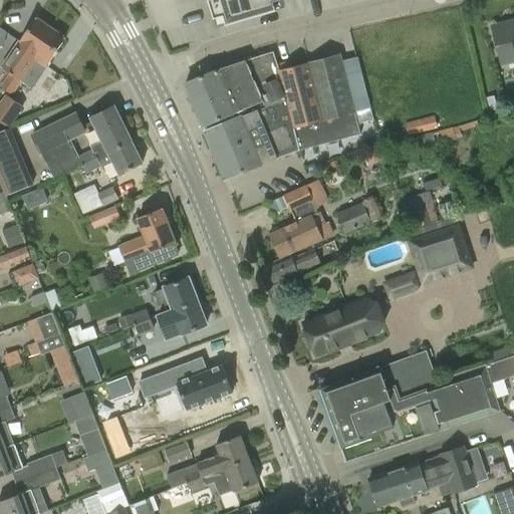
[(208,0),(214,18),(223,15),(226,24),(283,8),(281,0),(208,0)]
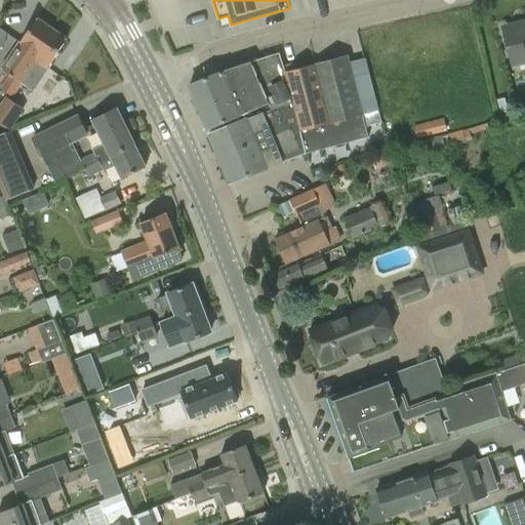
[(2,89),(7,93),(51,29),(35,17),(0,69),(11,76),(2,89)]
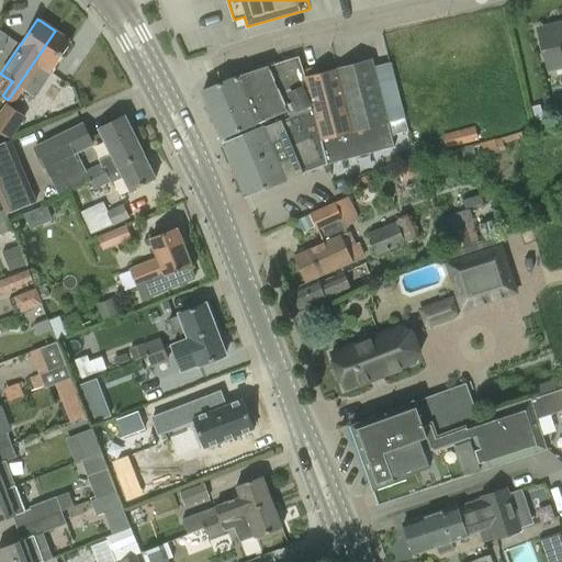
[(561,66),(561,22),(554,25),(555,29),(539,33),(549,70),(561,66)]
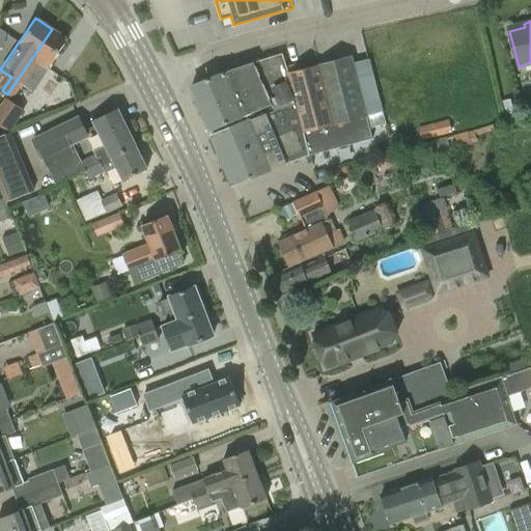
[(52,29),(7,94),(12,98),(28,74),(39,81),(67,40),(52,29)]
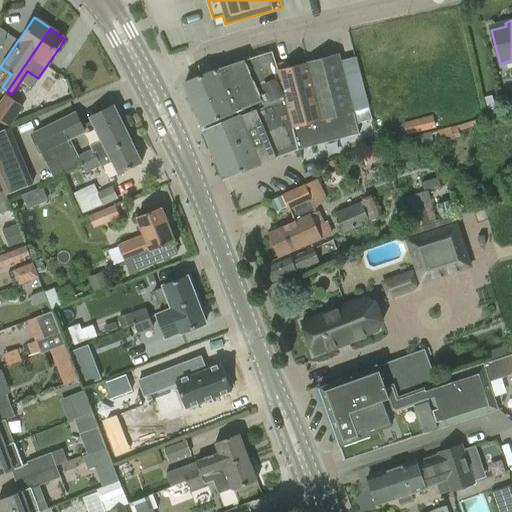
[(244,61),(184,83),(204,130),(257,108),(258,109),(264,106),(286,97),(279,70),(278,70),(272,51),(244,61)]
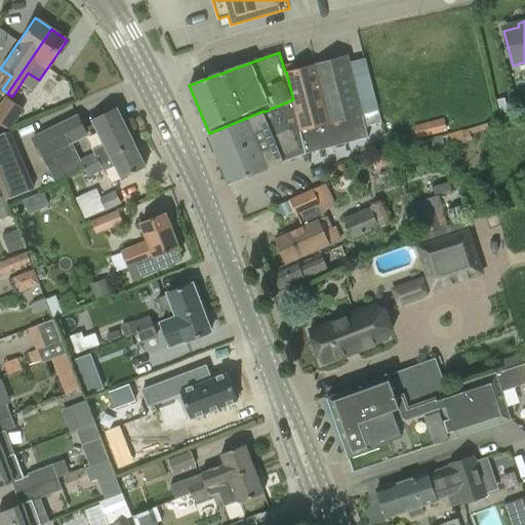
[(347,55),(315,64),(330,123),(362,115),(377,111),(364,58),(349,63),(347,55)]
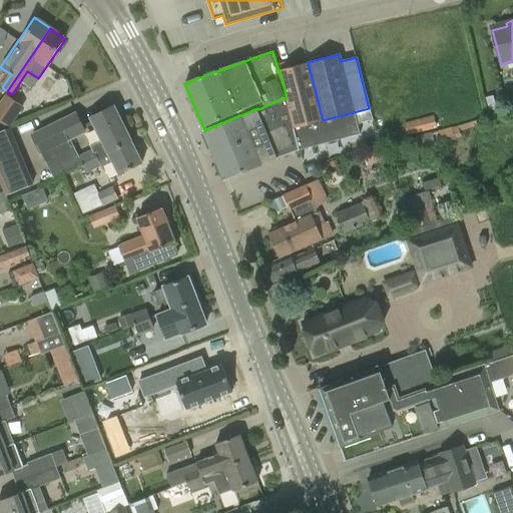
[(258,108),(204,130),(212,149),(217,147),(220,156),(216,158),(224,178),(299,150),(360,134),(357,124),(357,123),(354,112),(323,120),(308,62),(291,67),(280,70),(287,97),(265,106),(259,109),(258,108)]
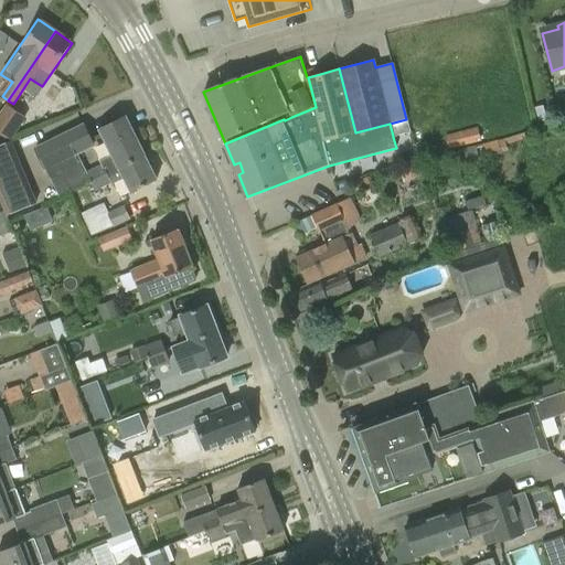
[(0,112),(0,132),(10,140),(27,117),(6,103),(0,112)]
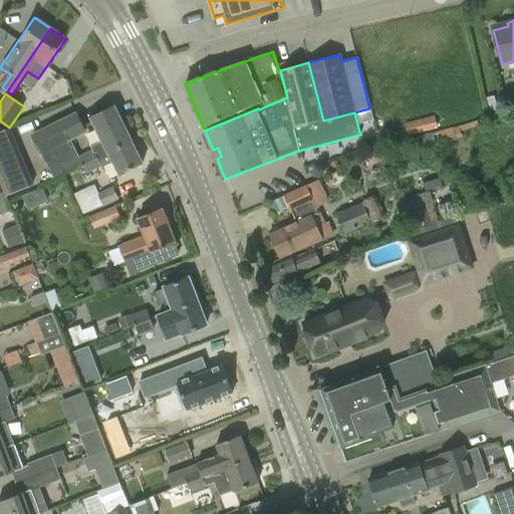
[(75,113),(31,135),(40,154),(47,167),(65,157),(72,169),(81,165),(96,157),(107,152),(131,140),(113,106),(91,117),(102,141),(90,147),(92,150),(79,157),(70,140),(84,133),(75,113)]
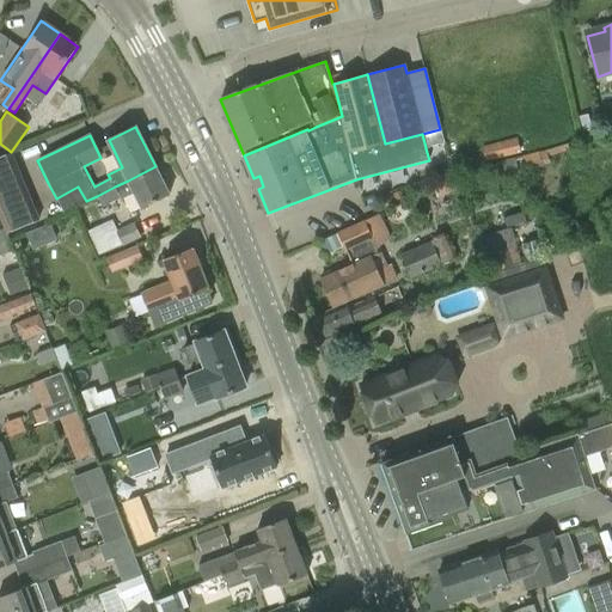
[(422,134),(426,147),(426,148),(444,144),(440,129),(422,134)]
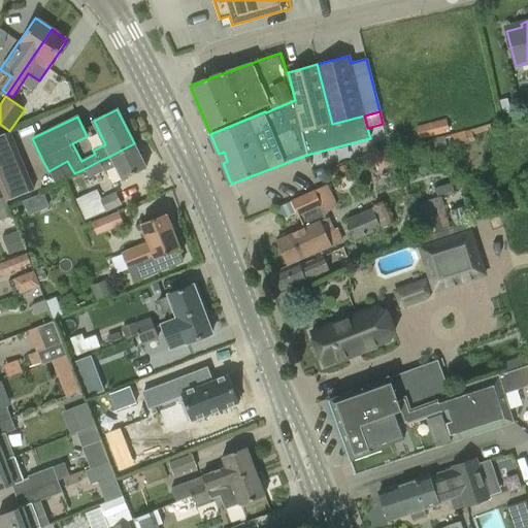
[(416,126),(419,139),(450,132),(447,119),(416,126)]
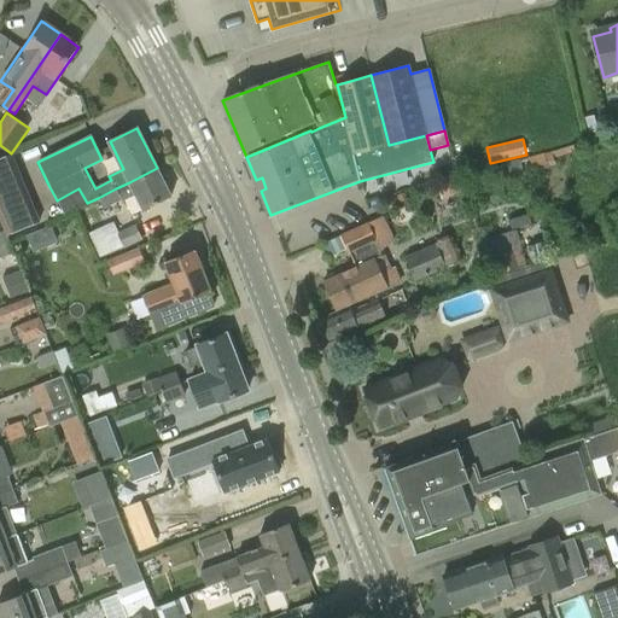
[(12,153),(0,157),(0,219),(5,231),(6,235),(40,222),(12,153)]
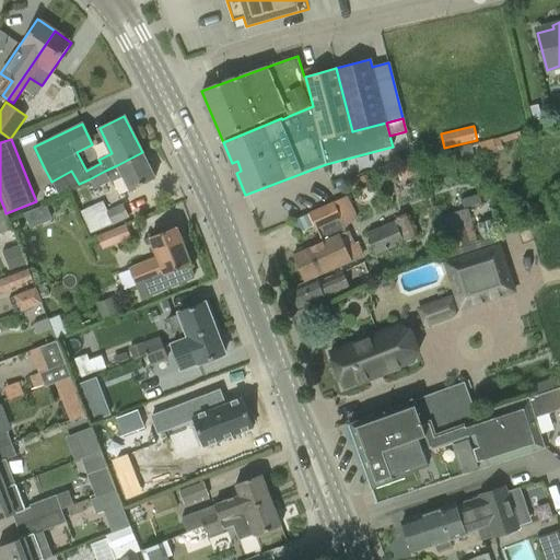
[(474,153),(471,144),(459,147),(462,156),(474,153)]
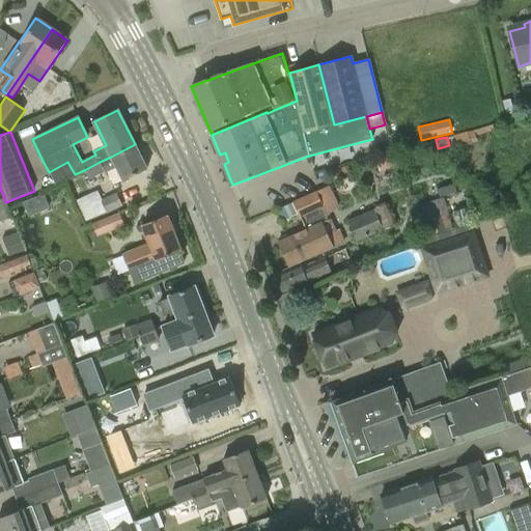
[(100,162),(84,170),(88,179),(105,172),(105,173),(116,167),(123,180),(147,169),(135,144),(111,157),(100,162)]
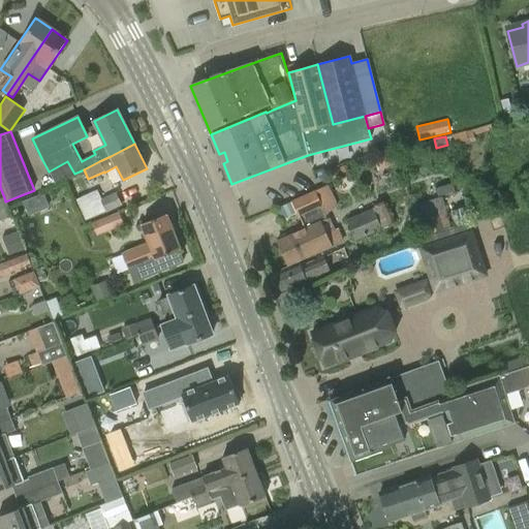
[(395,154),(384,156),(387,168),(398,165),(395,154)]
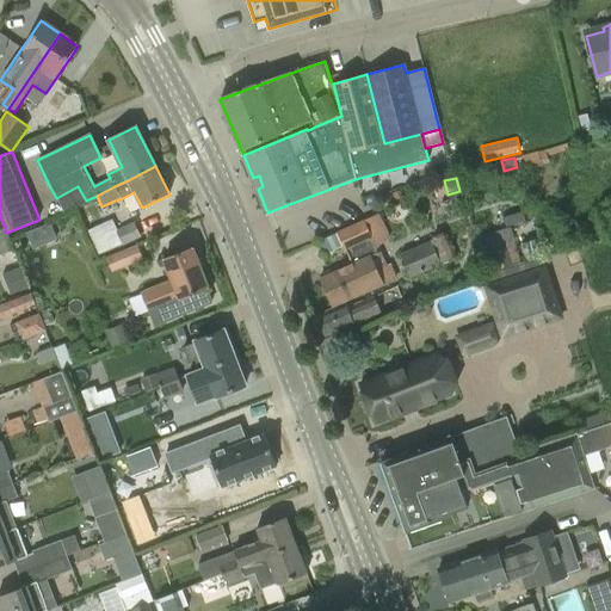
[(395,281),(388,265),(387,266),(380,252),(378,253),(371,239),(387,232),(380,214),(363,221),(338,233),(352,264),(320,279),(333,307),(383,284),(383,285),(395,281)]
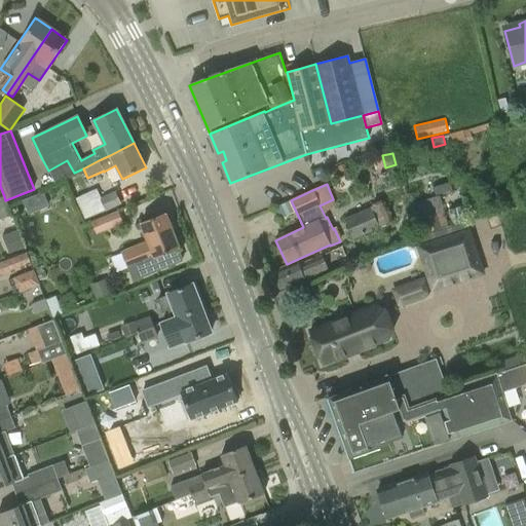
[(115,191),(101,198),(97,189),(75,198),(85,220),(121,203),(115,191)]
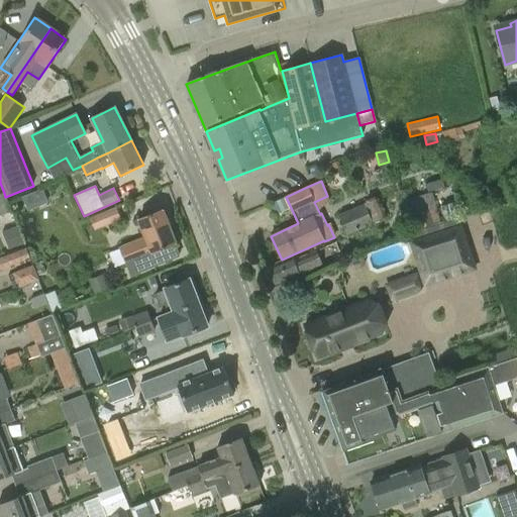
[(401,201),(407,219),(411,231),(439,223),(435,210),(427,212),(425,205),(433,202),(430,192),(401,201)]
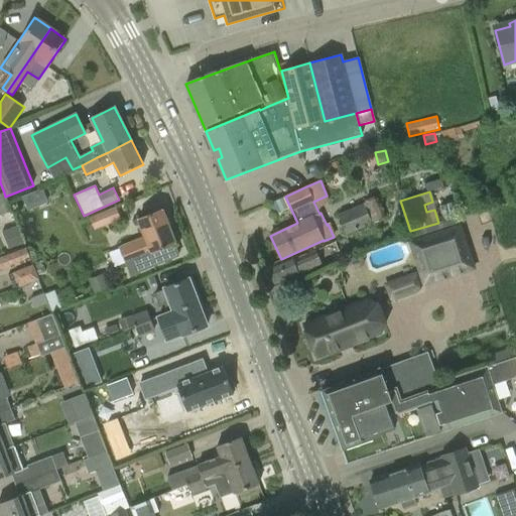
[(0,215),(5,214),(11,212),(5,197),(4,192),(0,192),(0,215)]
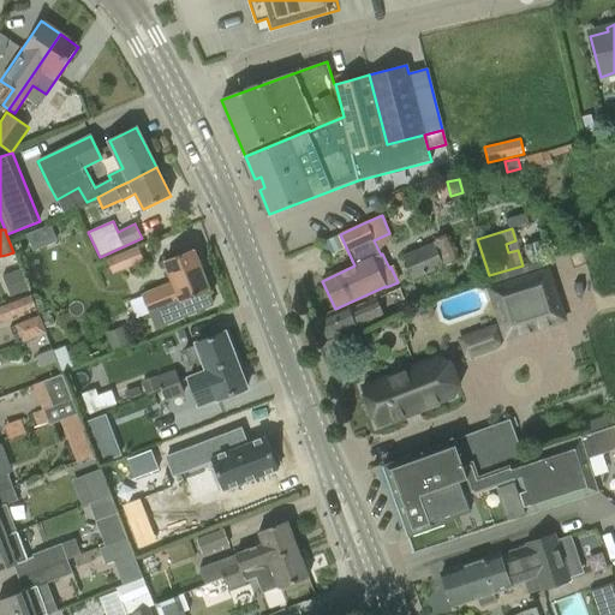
[(413,280),(424,275),(445,267),(443,266),(459,258),(449,237),(434,244),(434,243),(402,256),(413,280)]
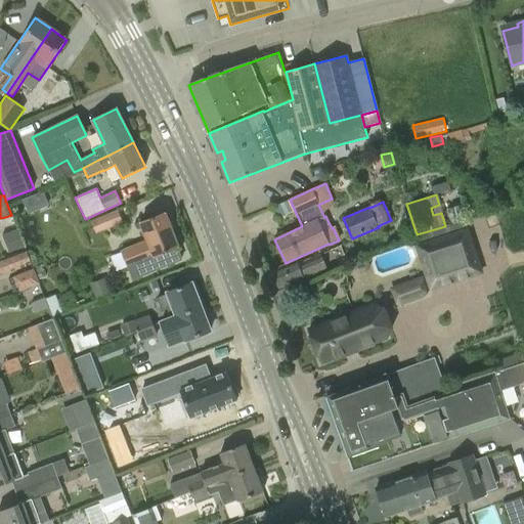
[(446,209),(450,225),(464,221),(460,206),(446,209)]
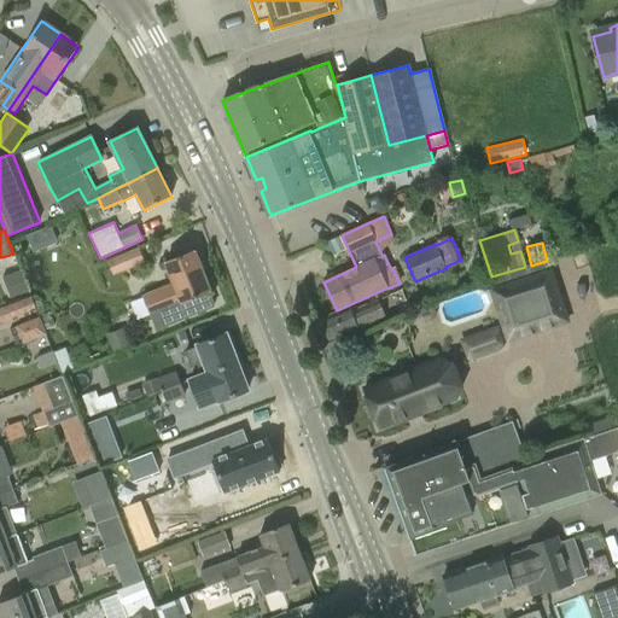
[(139,248),(110,261),(116,275),(145,262),(139,248)]
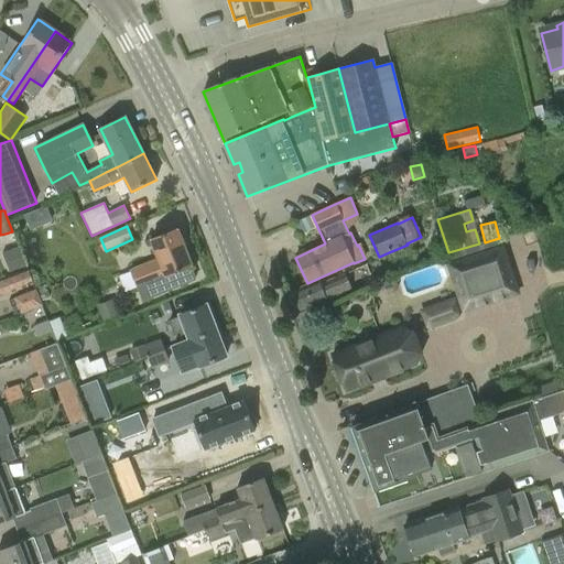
[(137,288),(192,266),(183,243),(185,242),(181,231),(179,232),(176,228),(151,239),(159,258),(129,270),(137,288)]
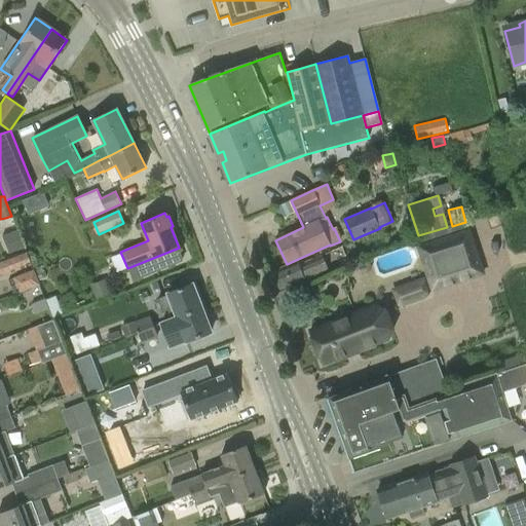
[(16,229),(11,216),(5,218),(11,232),(2,235),(8,254),(25,248),(16,229)]
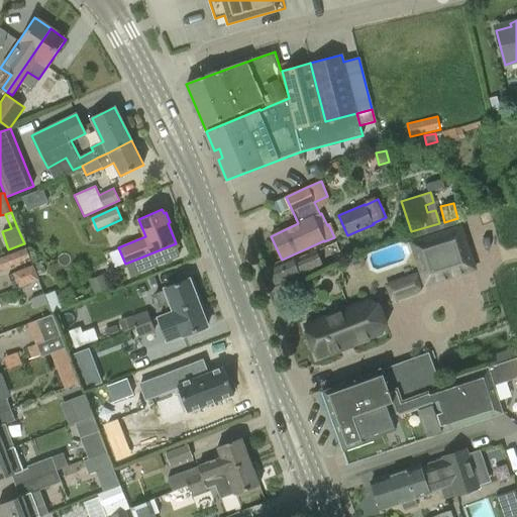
[(460,226),(410,242),(414,250),(413,251),(425,290),(477,273),(464,235),(463,235),(460,226)]
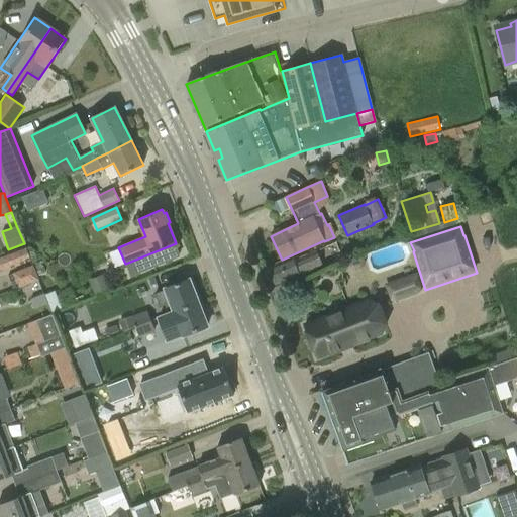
[(0,256),(0,273),(30,262),(24,247),(0,256)]
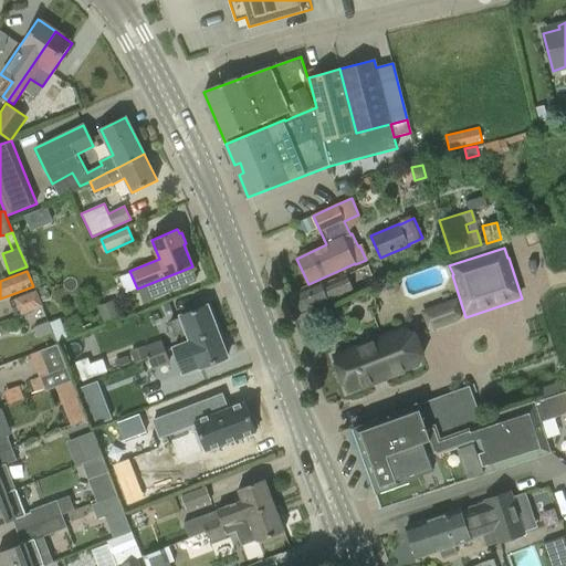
[(346,275),(321,286),(318,281),(290,294),(297,313),(352,290),(346,275)]
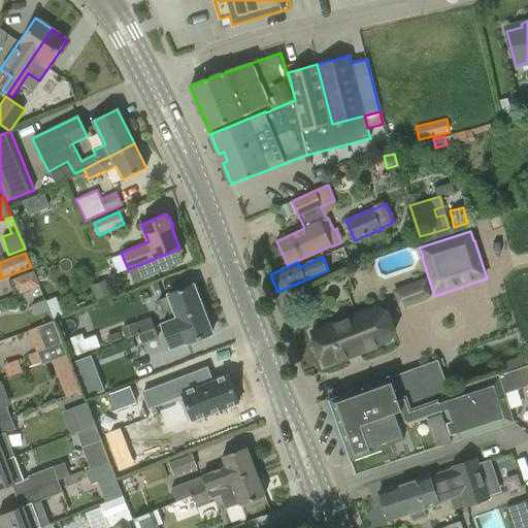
[(357,266),(355,271),(357,276),(362,278),(369,275),(371,270),(369,266),(365,264),(357,266)]
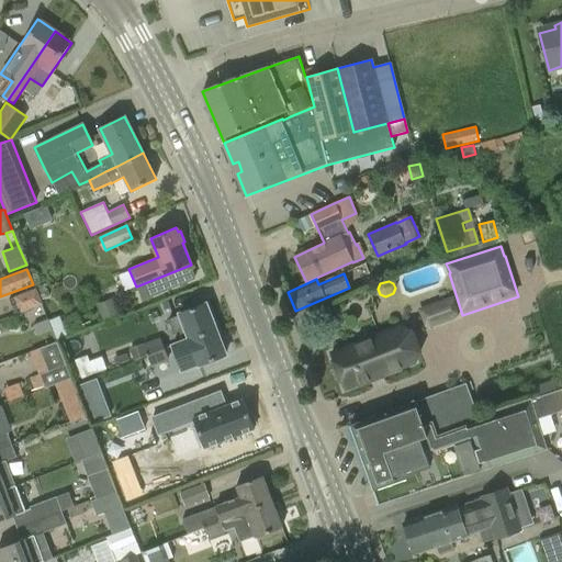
[(42,304),(42,303),(36,289),(14,296),(21,313),(42,304)]
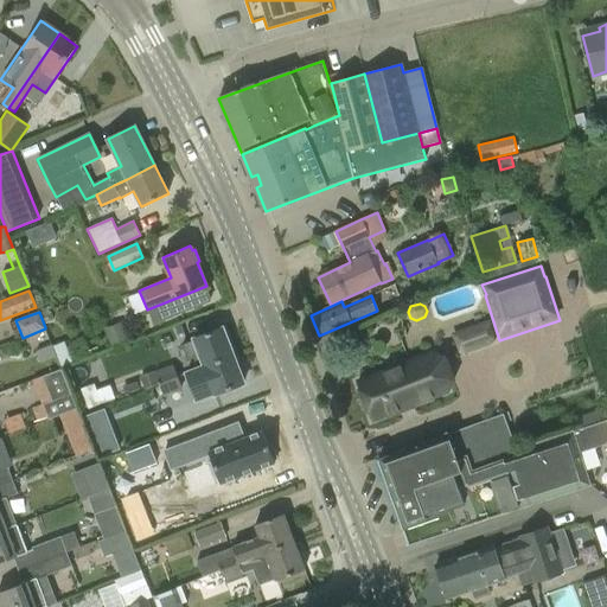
[(453,334),(461,356),(497,342),(489,320),(453,334)]
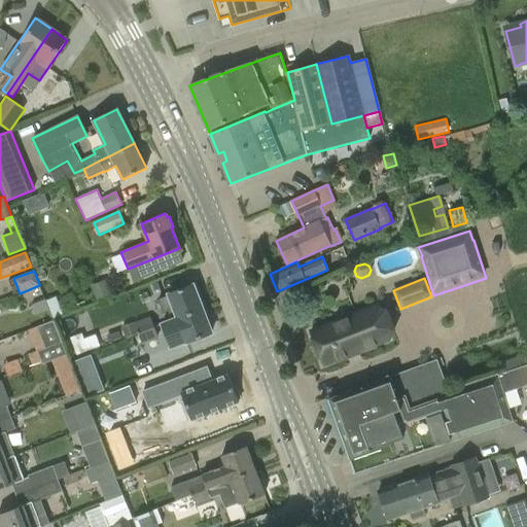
[(106,280),(91,285),(97,301),(111,295),(106,280)]
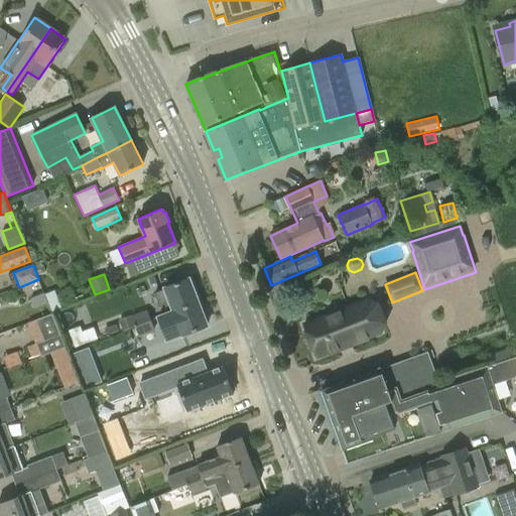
[(164,304),(168,313),(199,302),(188,278),(164,288),(165,289),(154,293),(159,306),(164,304)]
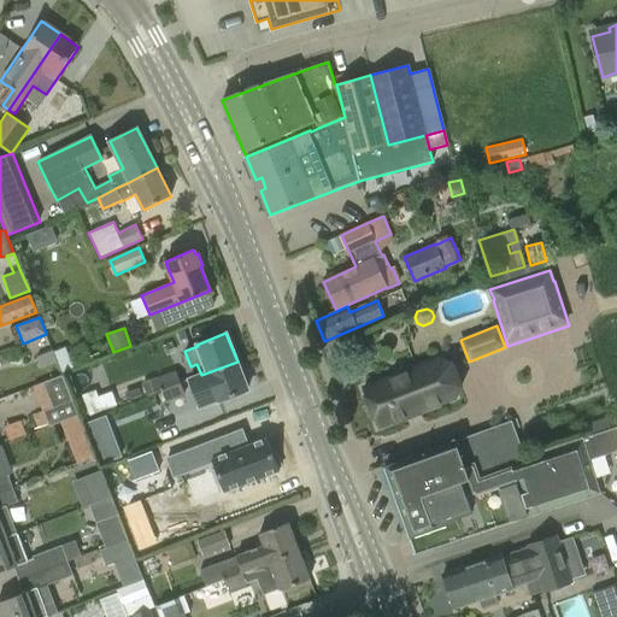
[(65,347),(53,352),(57,363),(62,372),(74,368),(65,347)]
